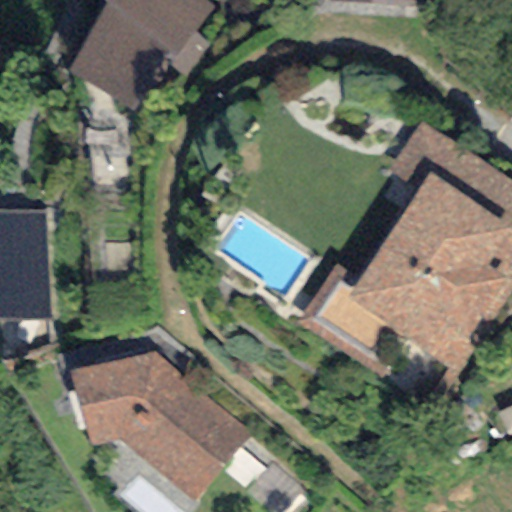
[(203,18),(178,0),(118,0),(109,14),(114,17),(78,82),(131,110),(167,57),(174,59),(203,18)]
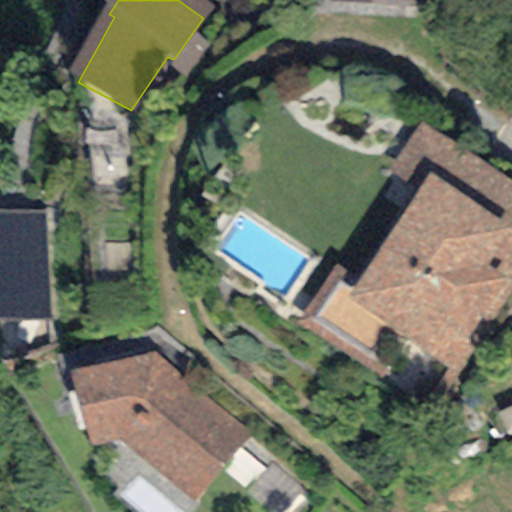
[(511,288),(511,200),(423,142),(303,324),(366,365),(389,330),(456,374),(511,288)]
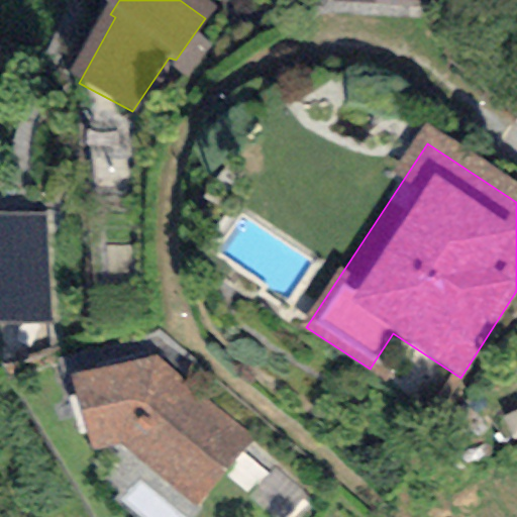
[(46,212),(0,213),(0,324),(49,323),(46,212)]
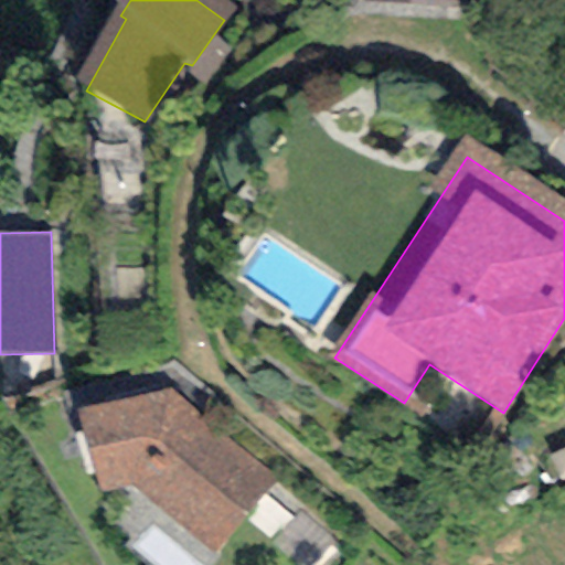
[(168,402),(81,428),(105,501),(132,490),(213,556),(272,488),(168,402)]
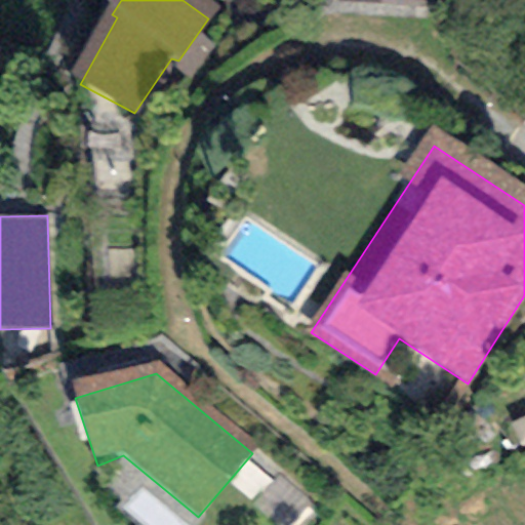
[(524,417),(510,425),(520,449),(524,447),(524,417)]
